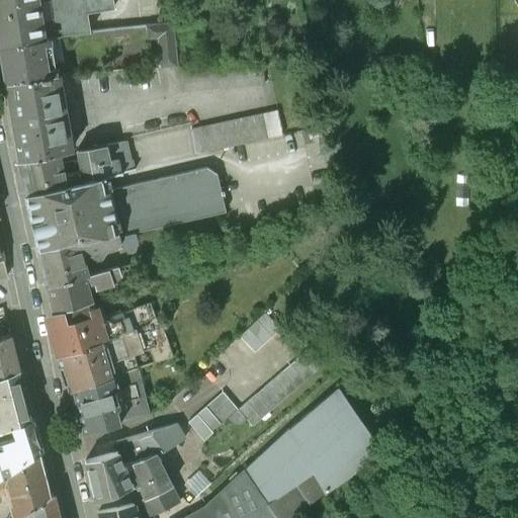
[(0,0),(0,46),(48,37),(51,37),(89,32),(87,14),(113,10),(111,0),(0,0)]
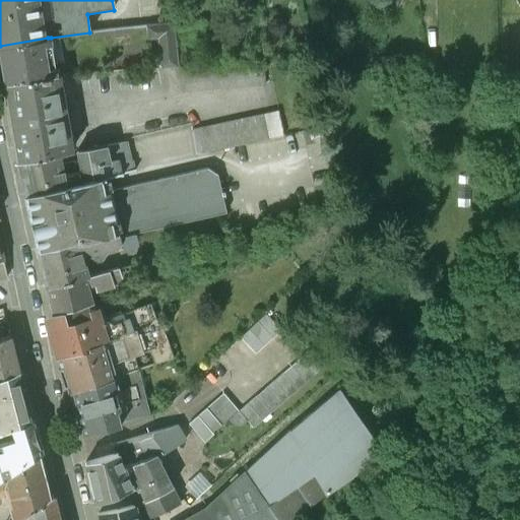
[(173,23),(165,24),(165,23),(158,24),(164,66),(178,65),(173,23)]
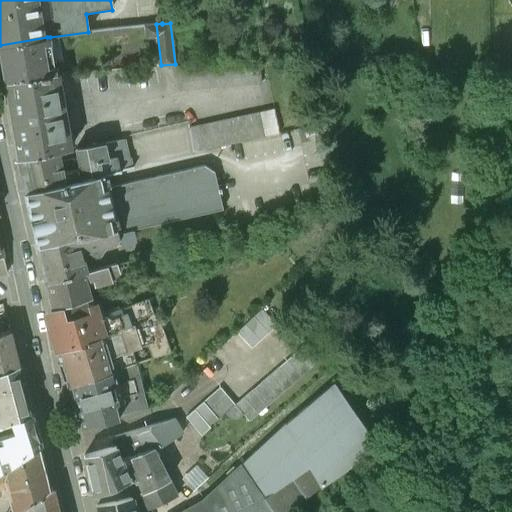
[(47,37),(0,45),(0,46),(3,65),(6,81),(56,74),(50,37),(47,37)]
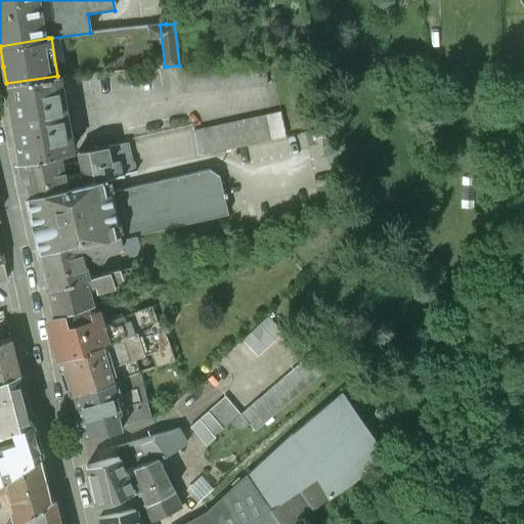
[(57,76),(6,83),(13,126),(19,163),(64,155),(71,154),(58,76),(57,76)]
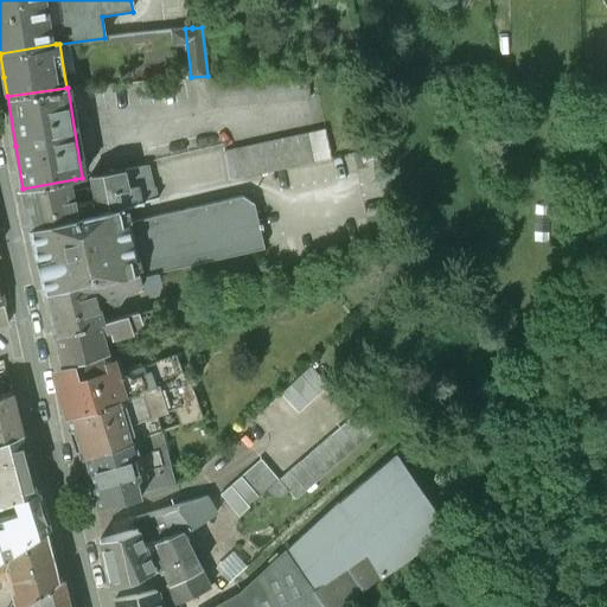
[(326,129),(240,148),(247,177),(332,158),(326,129)]
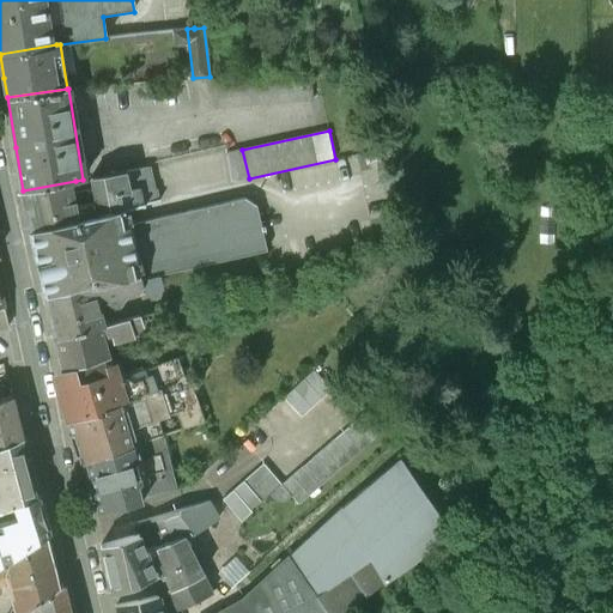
[(228,146),(211,150),(216,187),(232,182),(229,153),(228,146)]
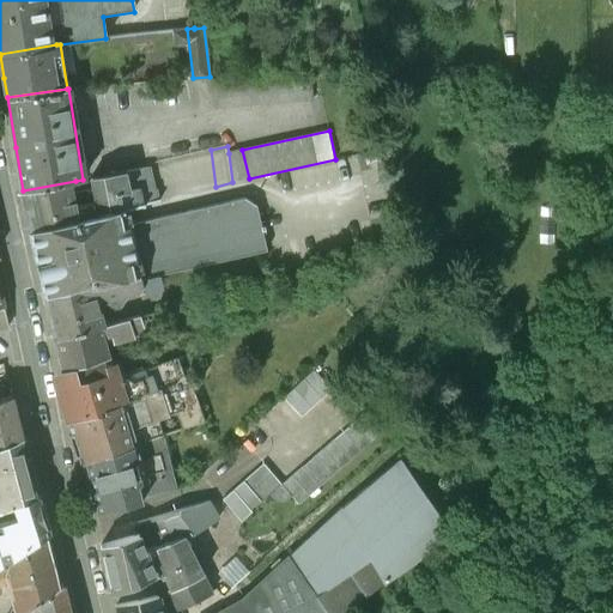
[(242,150),(229,153),(232,182),(249,178),(242,150)]
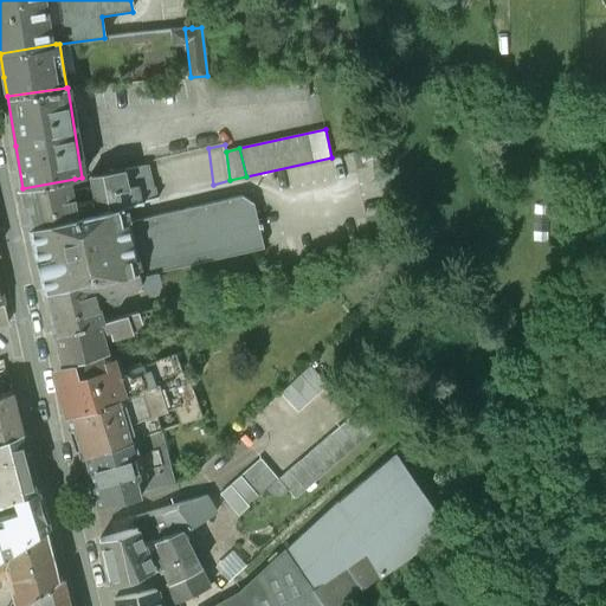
[(75,179),(23,188),(26,206),(31,225),(122,205),(141,200),(137,186),(129,187),(126,169),(91,175),(96,198),(75,202),(71,186),(76,185),(75,179)]
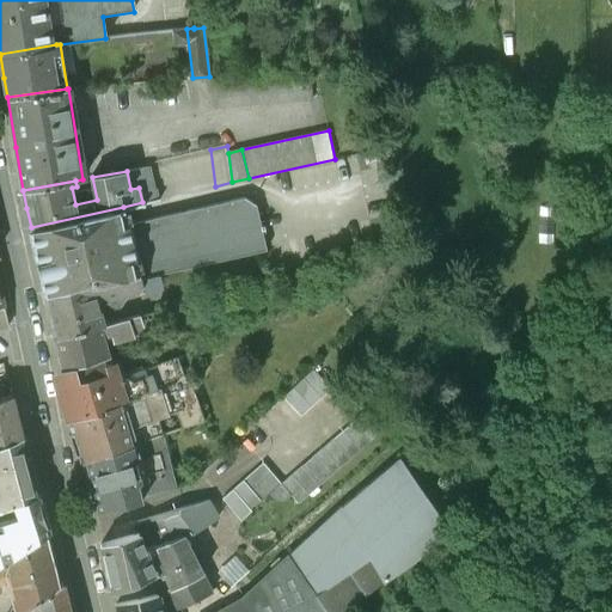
[(245,199),(127,225),(138,275),(139,279),(140,279),(268,248),(257,206),(245,199)]
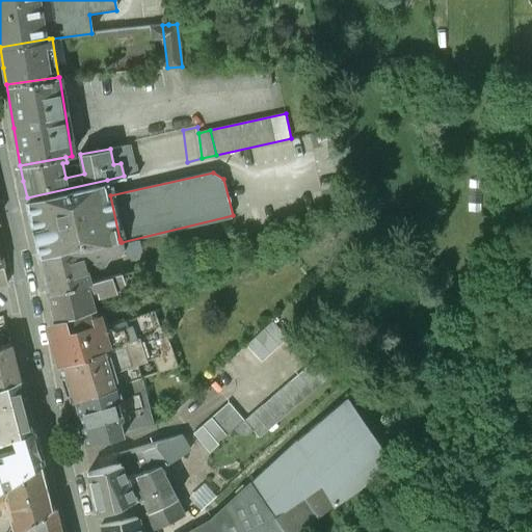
[(107,180),(27,197),(29,206),(33,225),(40,256),(77,246),(77,248),(120,239),(110,195),(109,188),(107,180)]
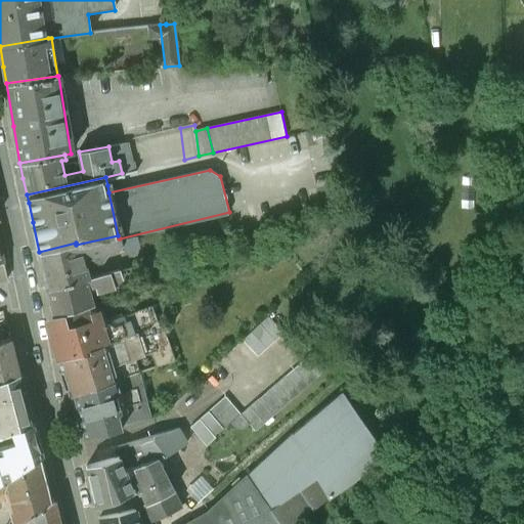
[(76,243),(39,252),(44,272),(47,288),(85,278),(82,266),(100,261),(106,253),(116,250),(121,245),(120,238),(119,238),(118,235),(76,245),(76,243)]
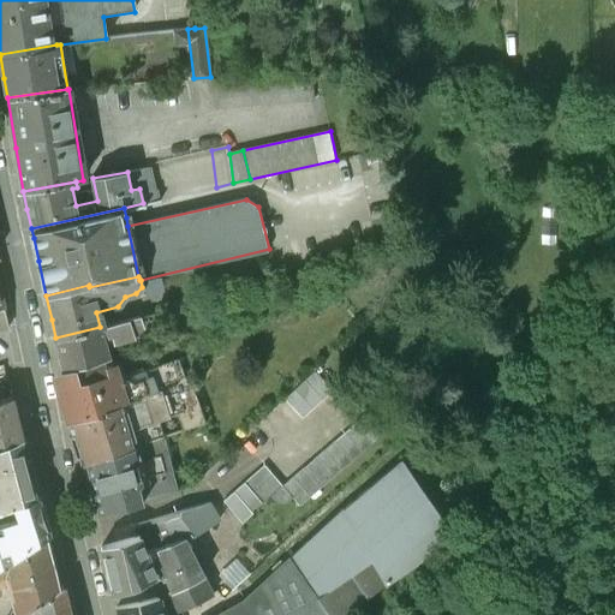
[(155,311),(139,316),(143,328),(159,323),(155,311)]
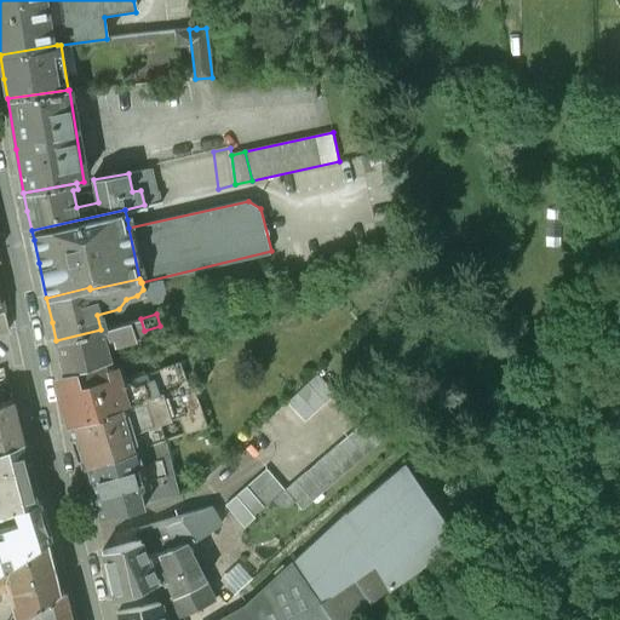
[(101,329),(56,340),(59,356),(63,373),(105,361),(109,360),(103,340),(112,338),(113,346),(145,338),(144,331),(141,319),(101,329)]
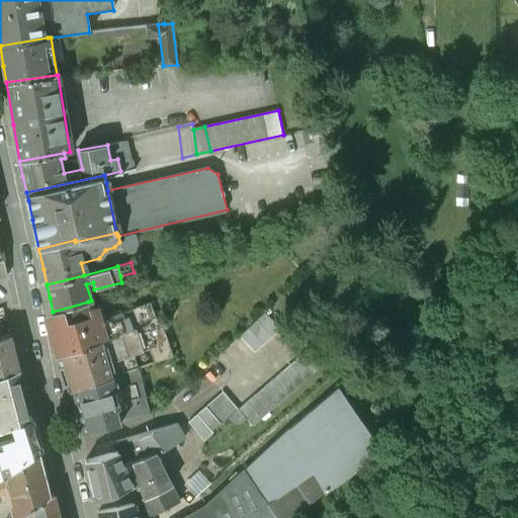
[(53,312),(48,313),(54,335),(59,355),(89,346),(88,344),(157,320),(150,301),(120,313),(119,310),(104,316),(100,304),(89,307),(88,301),(53,312)]
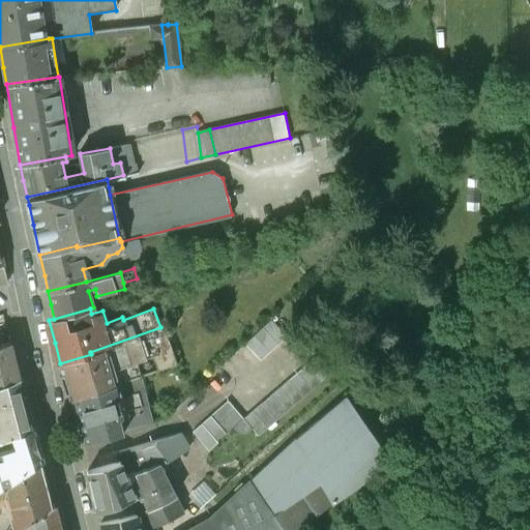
[(272,321),(247,344),(263,360),(288,337),(272,321)]
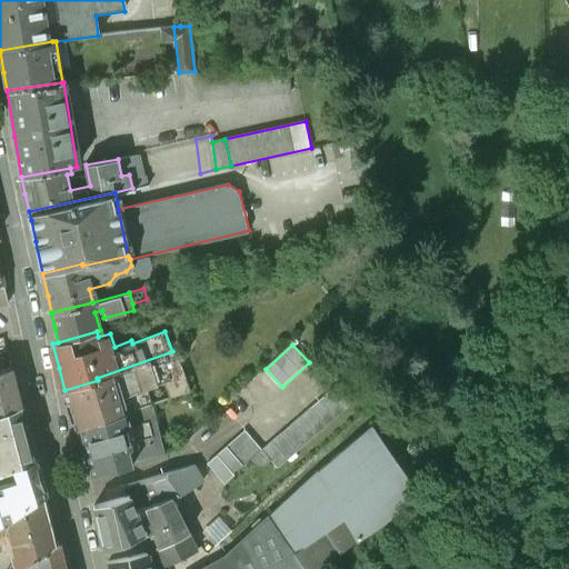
[(172,351),(97,378),(98,380),(65,390),(67,402),(69,402),(71,410),(76,427),(80,426),(80,427),(150,403),(191,390),(176,349),(172,351)]
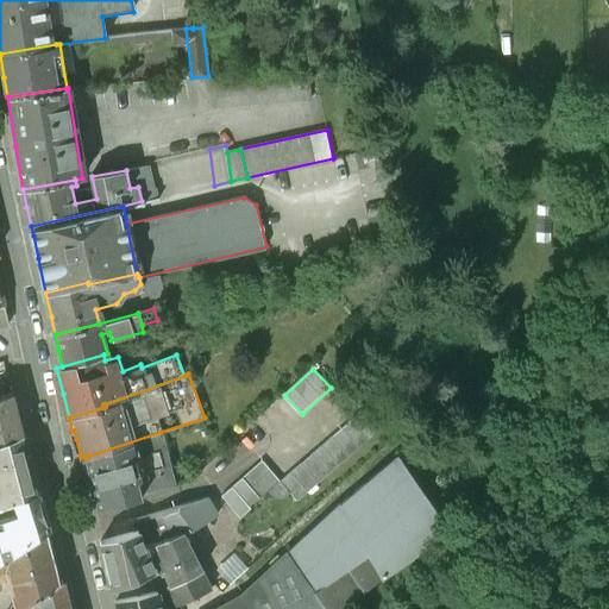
[(0,395),(0,441),(4,441),(4,440),(22,434),(16,410),(11,393),(0,395)]
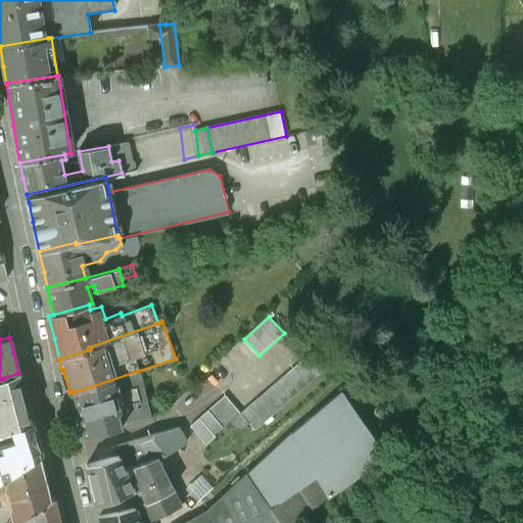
[(345,369),(324,342),(311,352),(335,377),(345,369)]
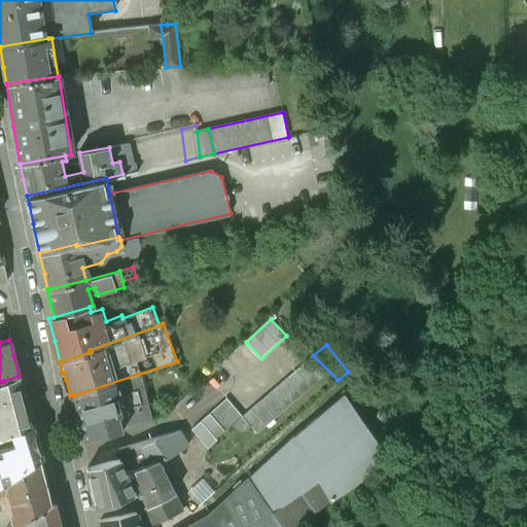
[(304,362),(242,417),(244,418),(257,433),(318,379),(304,362)]
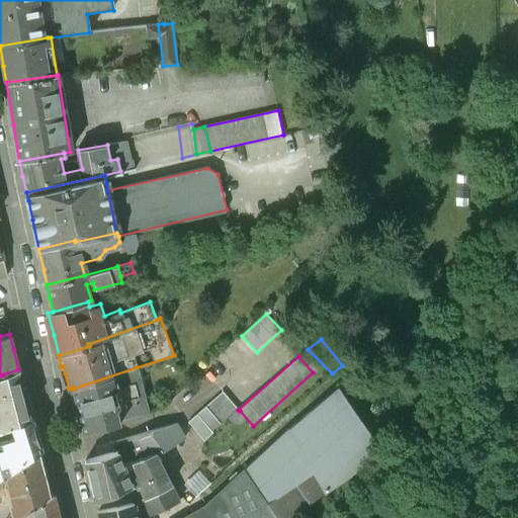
[(137,367),(73,389),(78,407),(84,430),(150,413),(137,367)]
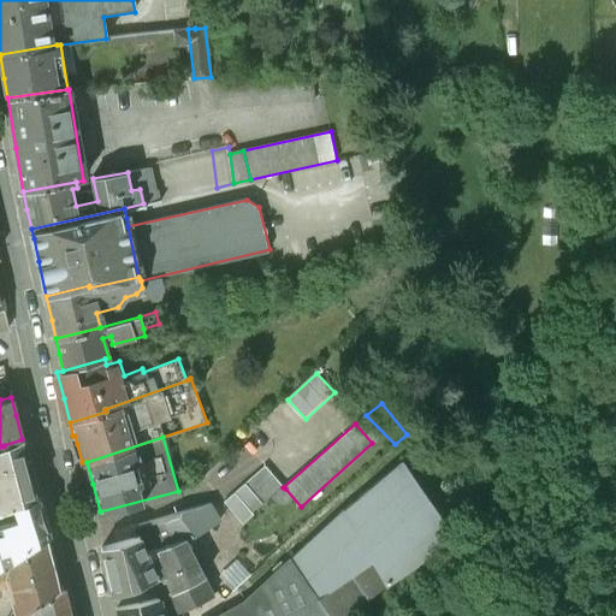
[(0,510),(13,507),(36,498),(31,479),(25,457),(22,439),(4,445),(4,446),(0,446),(0,510)]
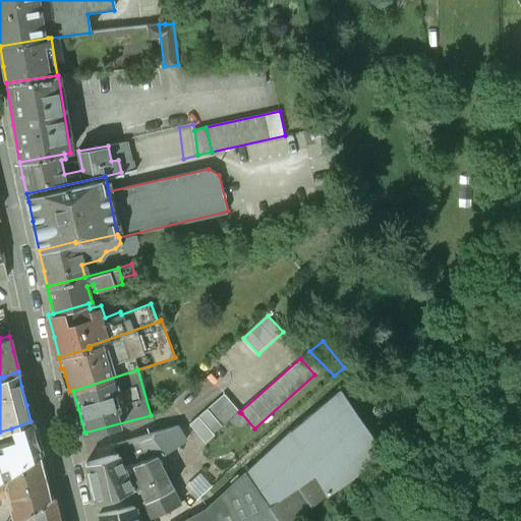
[(291,520),(386,454),(353,408),(346,397),(341,390),(292,429),(292,428),(206,508),(181,520),(291,520)]
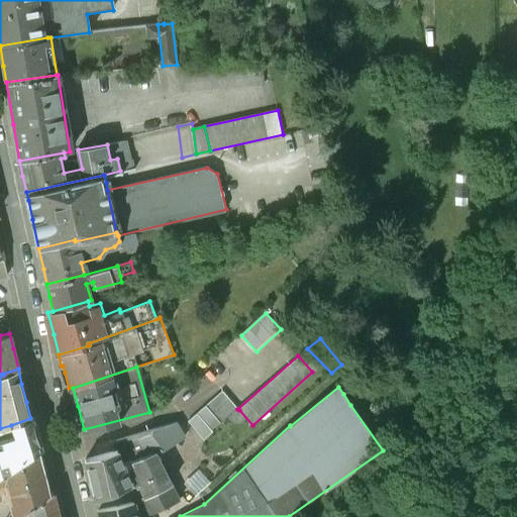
[(358,399),(351,389),(343,394),(350,405),(358,399)]
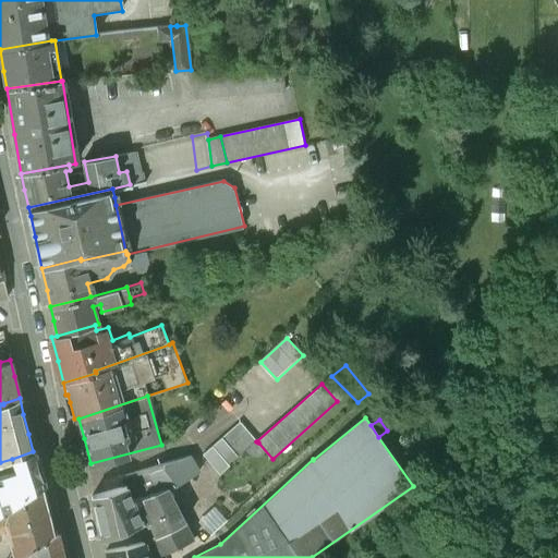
[(241,424),(203,457),(220,476),(230,468),(229,465),(239,457),(240,459),(258,443),(256,441),(241,424)]
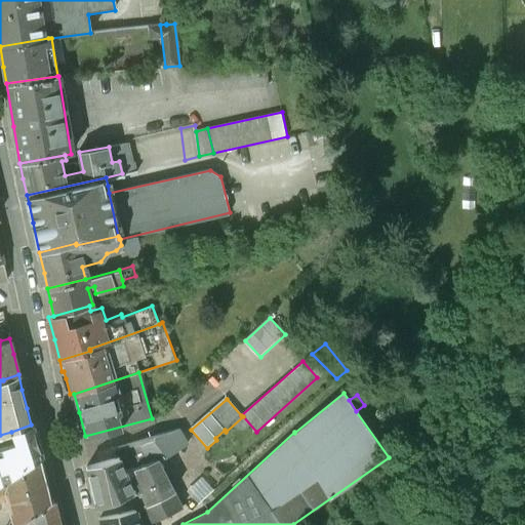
[(0,485),(40,457),(43,455),(38,439),(33,423),(31,425),(11,432),(14,441),(0,446),(0,485)]
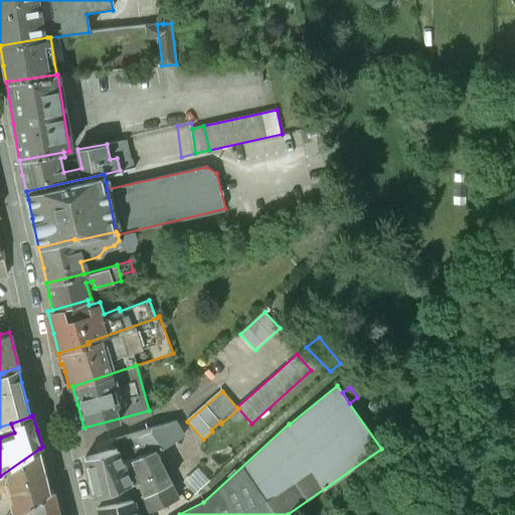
[(175,420),(97,446),(99,454),(84,458),(91,480),(95,498),(137,482),(140,490),(143,497),(142,498),(149,512),(178,496),(154,450),(157,448),(159,452),(184,436),(175,420)]
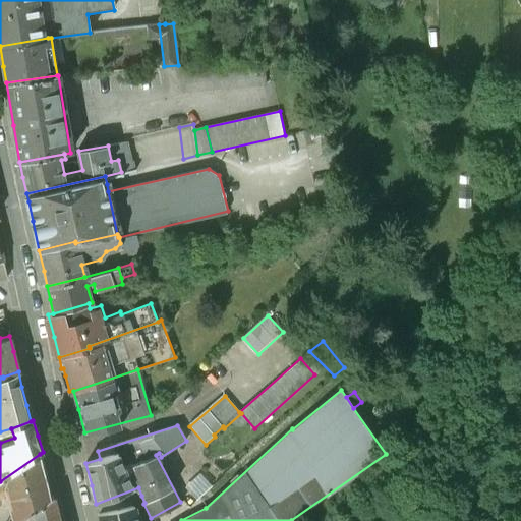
[(0,481),(0,502),(2,501),(0,496),(6,491),(13,520),(17,520),(50,498),(46,480),(40,454),(0,481)]
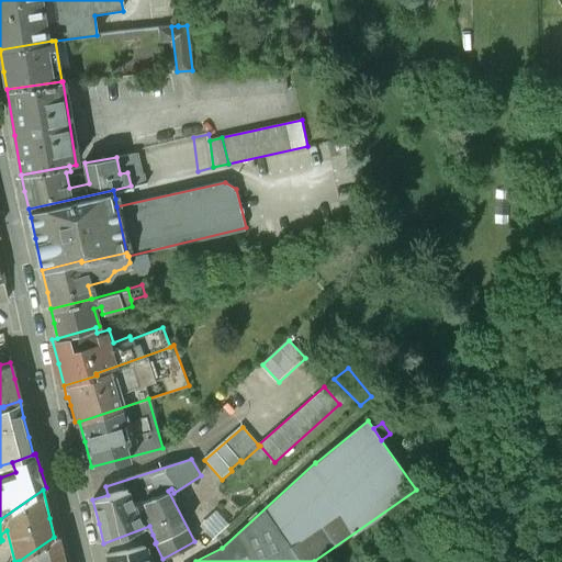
[(205,506),(193,517),(200,525),(212,514),(205,506)]
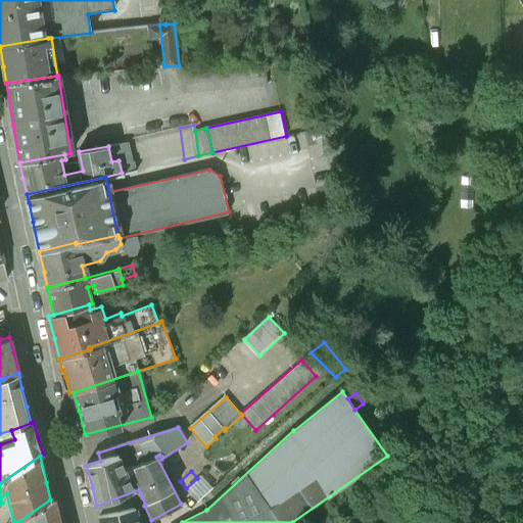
[(186,488),(186,489),(188,492),(182,498),(191,509),(208,491),(197,478),(186,488)]
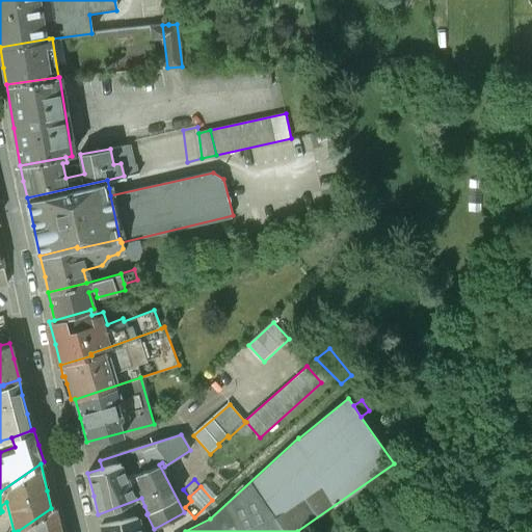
[(18,531),(60,531),(54,506),(51,508),(18,531)]
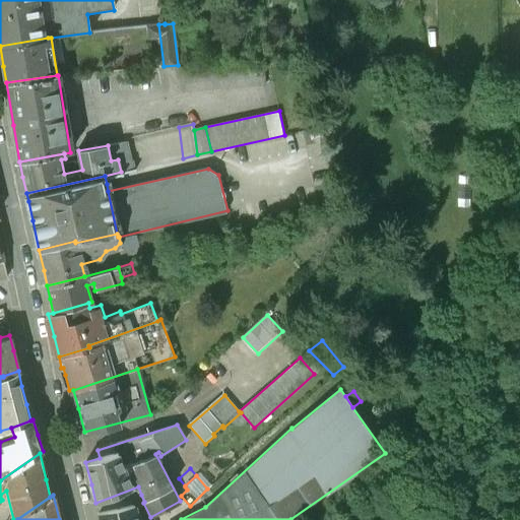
[(137,519),(135,506),(99,513),(100,519),(137,519)]
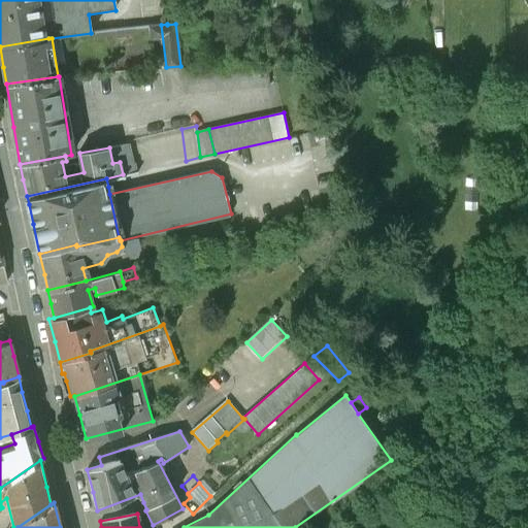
[(508,516),(491,527),(505,527),(514,523),(508,516)]
